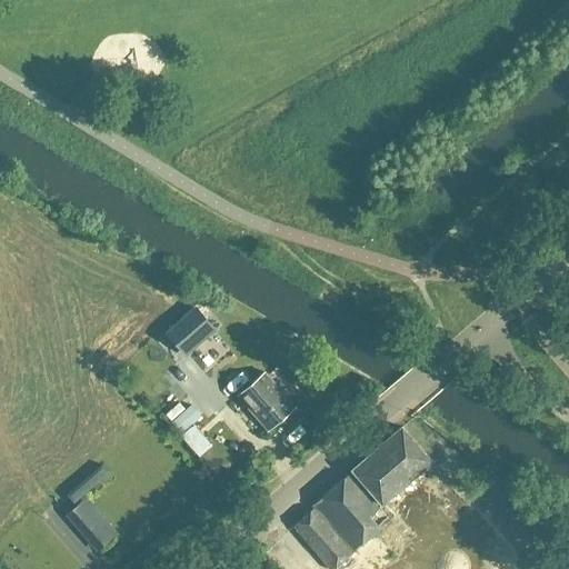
[(195,308),(168,331),(185,350),(187,353),(213,330),(211,326),(195,308)]
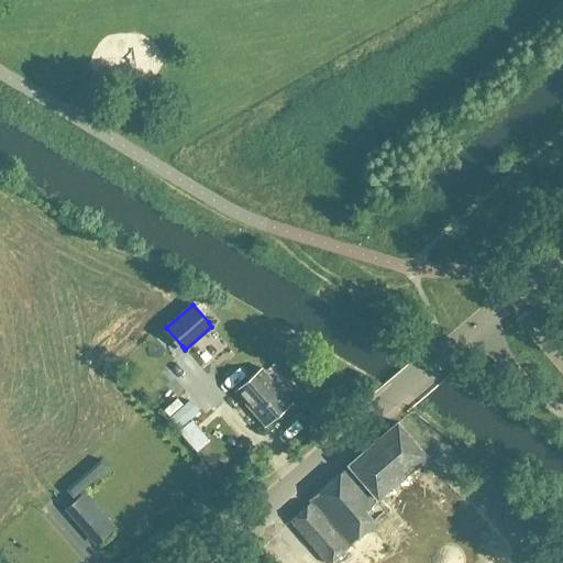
[(264,424),(290,401),(261,368),(272,359),(252,335),(235,351),(234,350),(231,352),(232,353),(216,367),(236,392),(235,392),(264,424)]
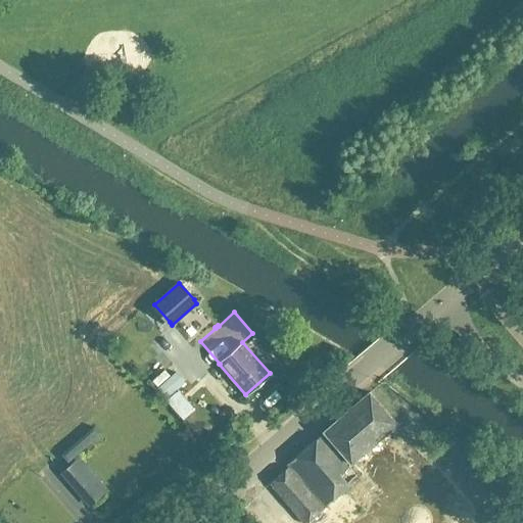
[(176,372),(157,387),(167,398),(178,388),(185,382),(176,372)]
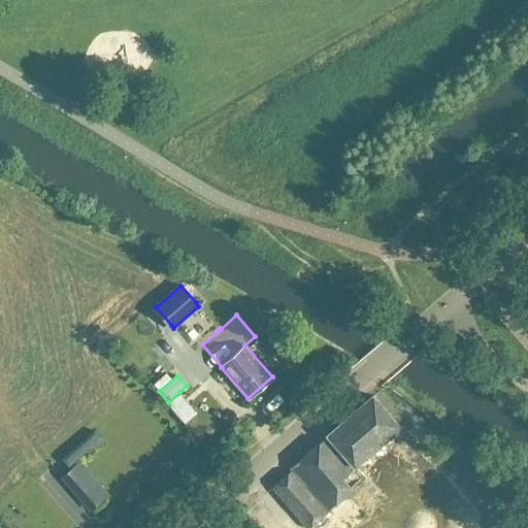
[(168,402),(167,402),(185,423),(197,413),(179,392),(168,402)]
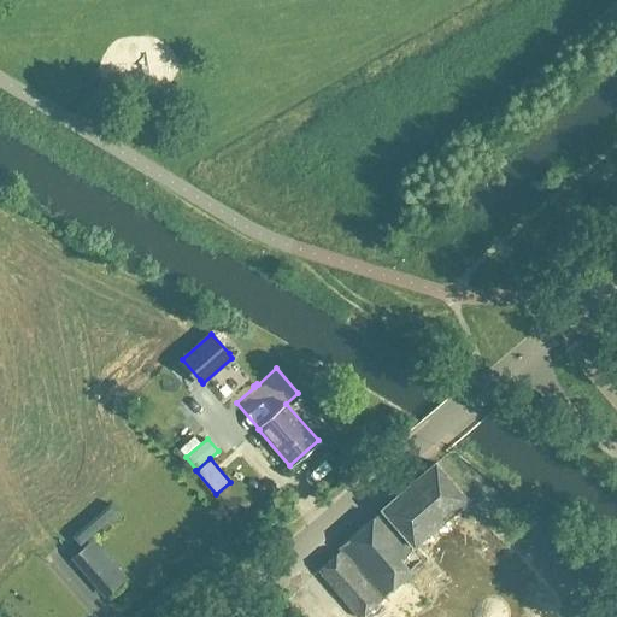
[(535,616),(557,599),(517,553),(512,557),(465,503),(468,500),(435,463),(383,510),(339,550),(340,551),(318,570),(358,616),(535,616)]
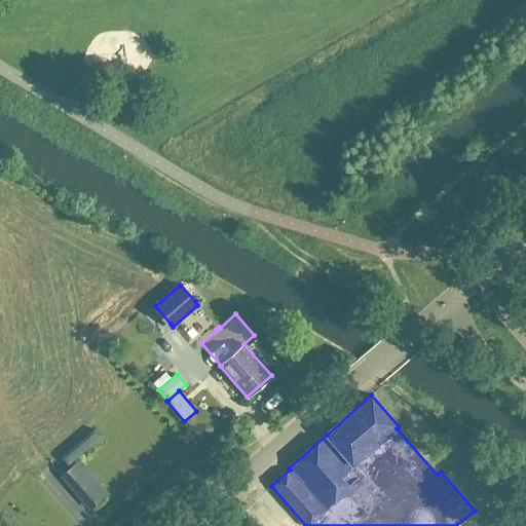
[(61,481),(90,513),(107,497),(76,465),(61,481)]
